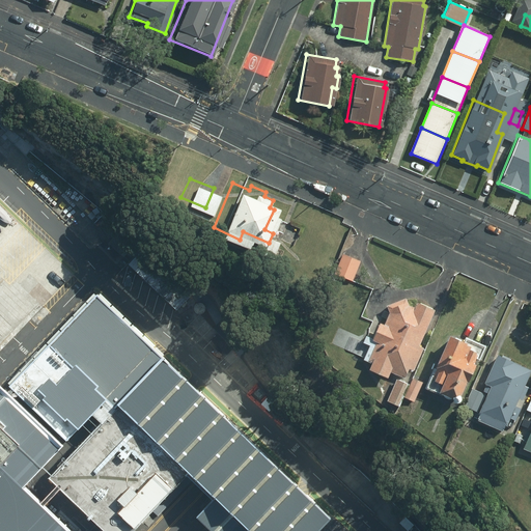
[(119,241),(114,246),(128,260),(134,255),(119,241)]
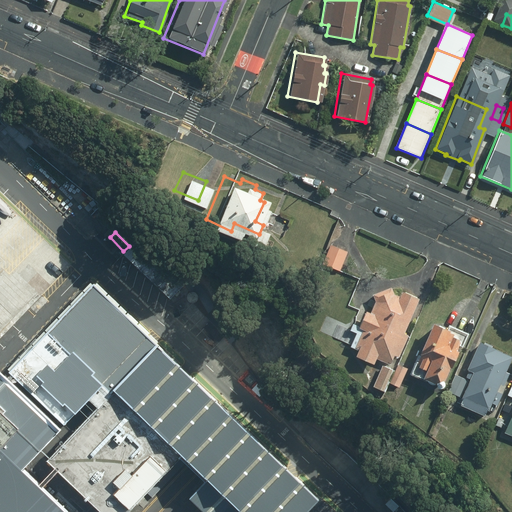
[(115,246),(105,235),(96,244),(107,254),(115,246)]
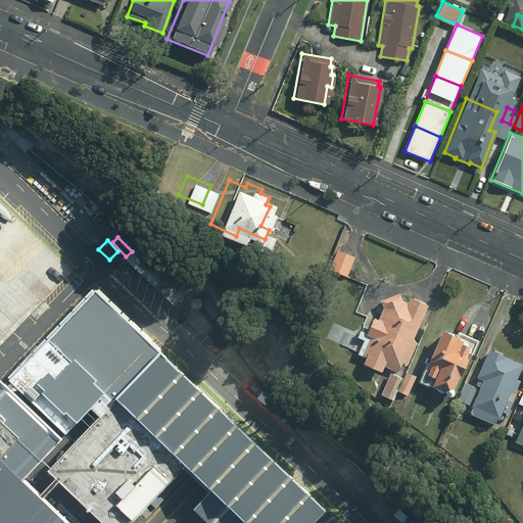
[(340,270),(349,251),(331,242),(322,260),(340,270)]
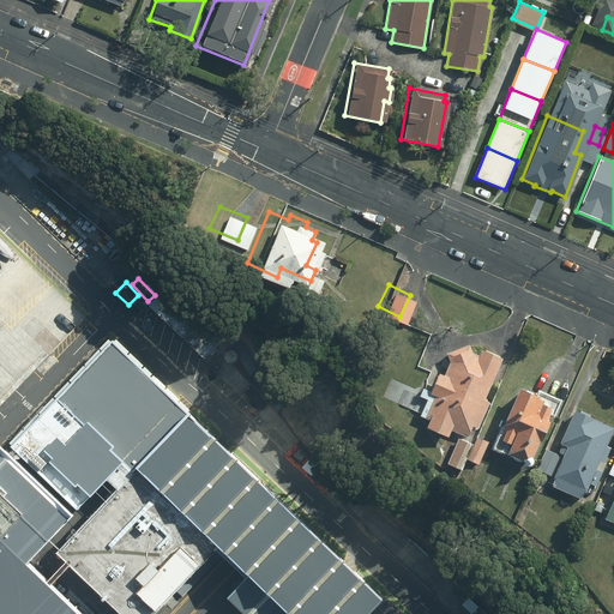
[(477,392),(497,350),(475,341),(473,347),(465,344),(462,335),(438,344),(443,353),(435,367),(429,363),(421,381),(413,378),(409,386),(411,387),(405,402),(417,408),(414,415),(439,427),(441,421),(459,429),(465,417),(473,420),(485,395),(477,392)]
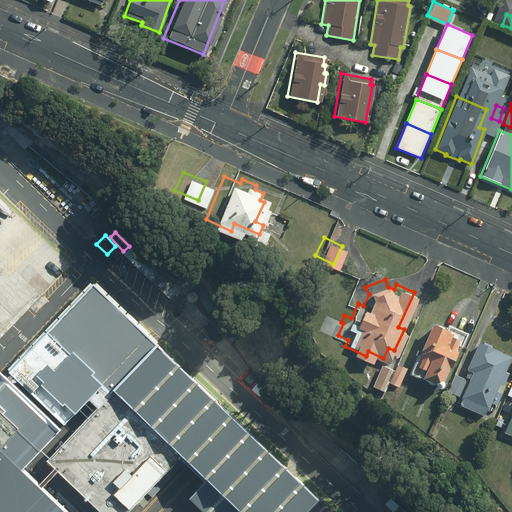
[(97,410),(45,463),(52,470),(56,474),(95,511),(129,511),(178,461),(203,485),(189,500),(201,511),(309,511),(321,500),(292,472),(186,371),(95,283),(8,374),(63,428),(88,402),(97,410)]
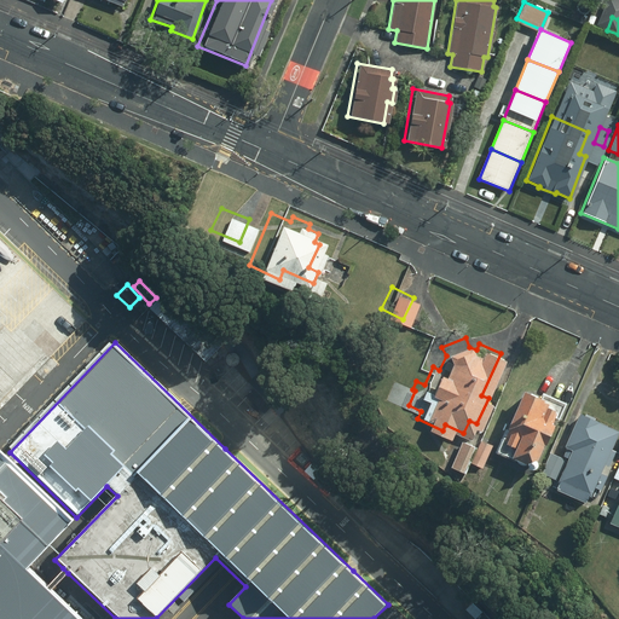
[(227,356),(226,358),(226,360),(226,363),(227,364),(229,365),(231,366),(233,366),(235,366),(237,365),(238,364),(239,362),(239,360),(239,358),(238,356),(236,354),(233,353),(231,353),(230,354),(227,356)]
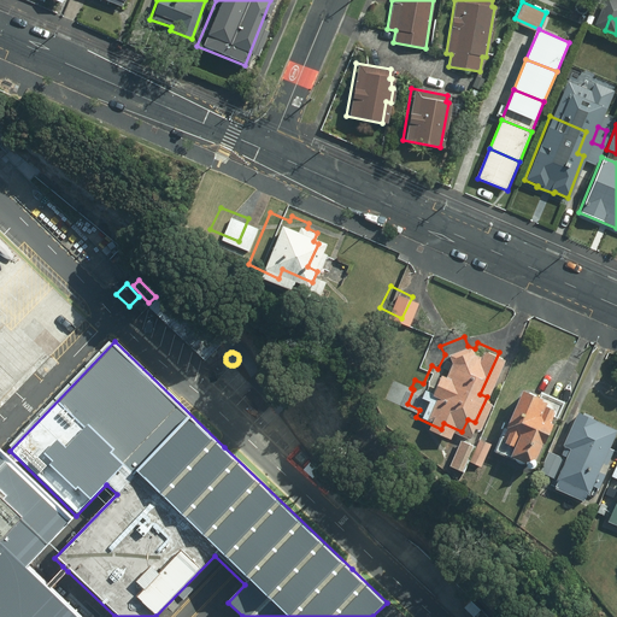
[(535,389),(515,378),(486,442),(507,453),(509,451),(509,452),(510,453),(510,454),(511,456),(512,457),(513,457),(513,458),(515,458),(516,458),(517,457),(518,457),(519,457),(521,457),(521,458),(522,458),(523,458),(524,458),(524,457),(526,457),(527,457),(527,456),(528,454),(528,453),(528,452),(527,452),(527,451),(546,410),(552,413),(559,397),(536,386),(535,389)]
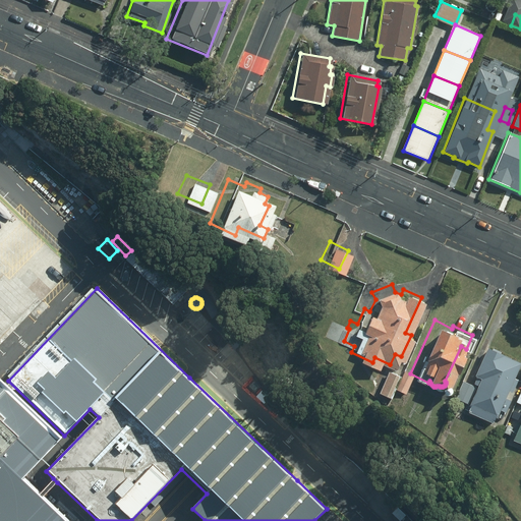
[(213,329),(208,335),(224,348),(229,342),(213,329)]
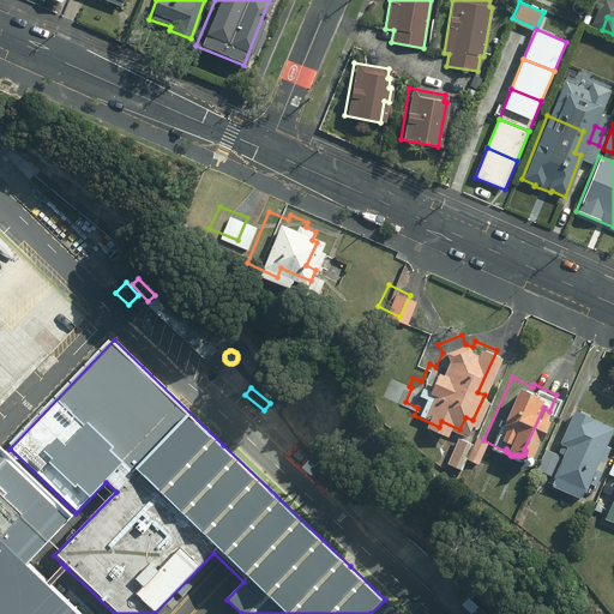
[(603,443),(612,423),(569,403),(549,445),(560,451),(548,473),(549,473),(547,477),(577,494),(584,479),(590,482),(611,445),(603,443)]
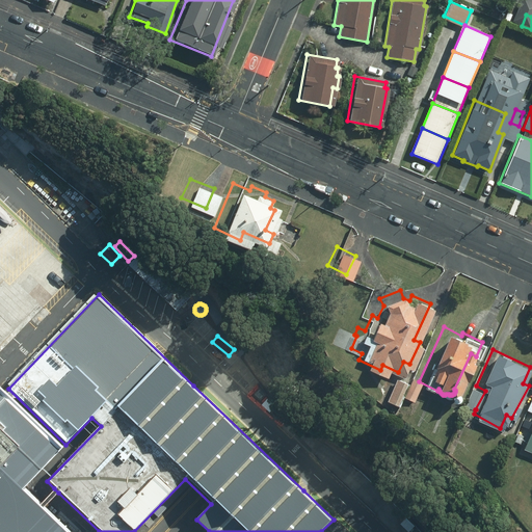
[(404,378),(390,372),(380,393),(395,400),(404,378)]
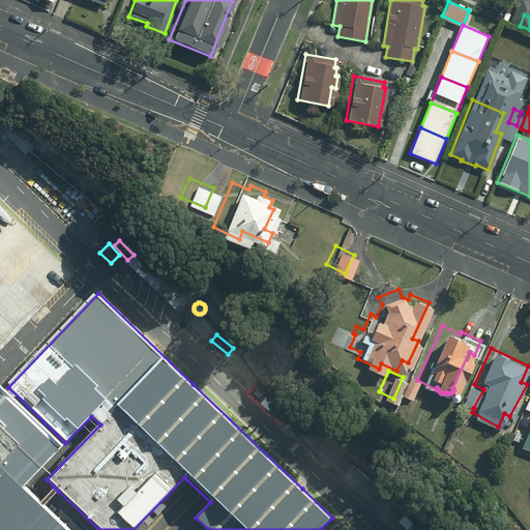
[(407,371),(400,387),(409,392),(417,375),(407,371)]
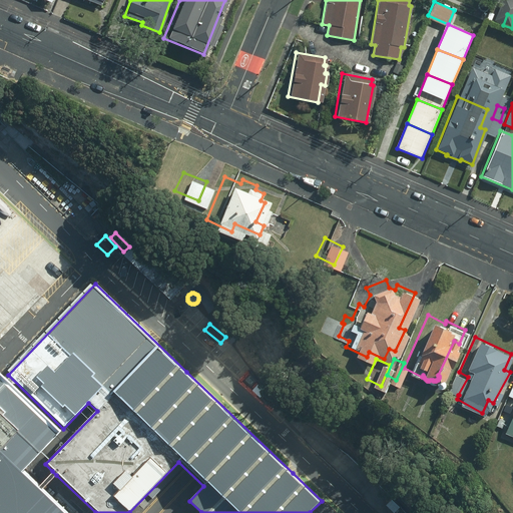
[(458,394),(466,379),(454,371),(445,387),(458,394)]
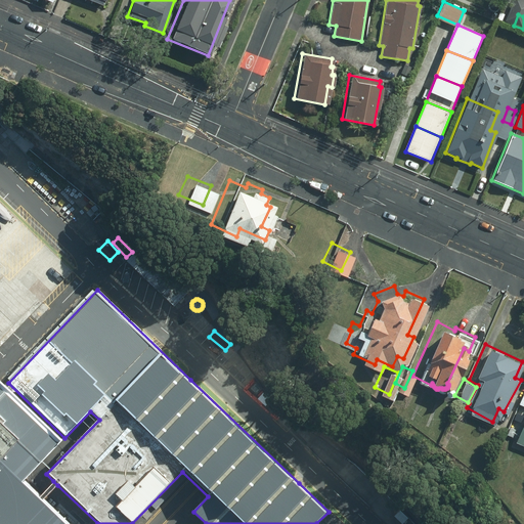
[(0,523),(62,523),(40,503),(36,498),(22,485),(62,441),(0,381),(0,523)]
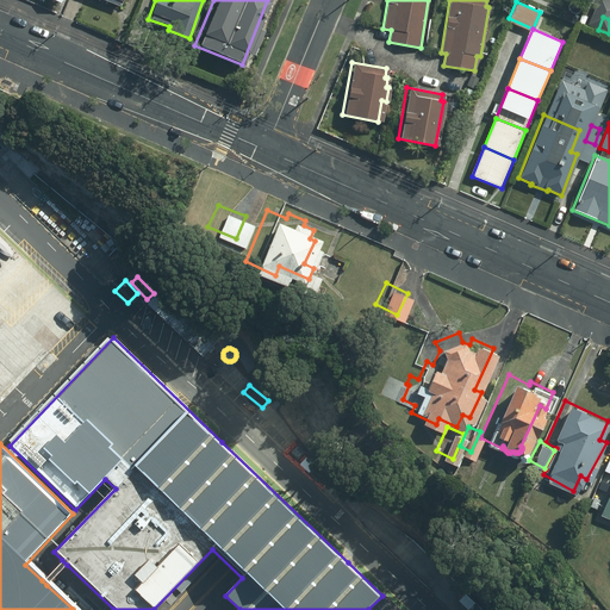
[(609,484),(599,510),(609,514),(609,484)]
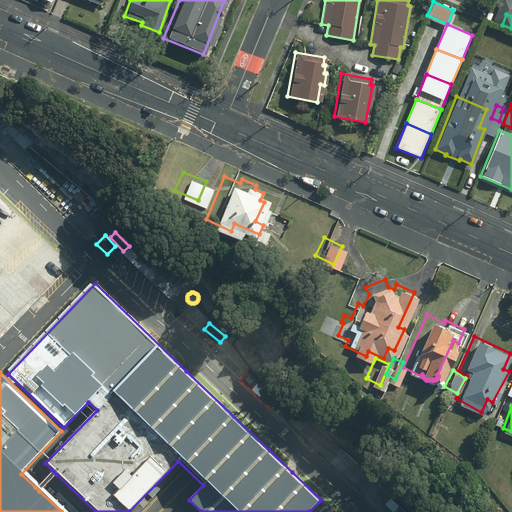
[(311,435),(305,441),(320,455),(326,449),(311,435)]
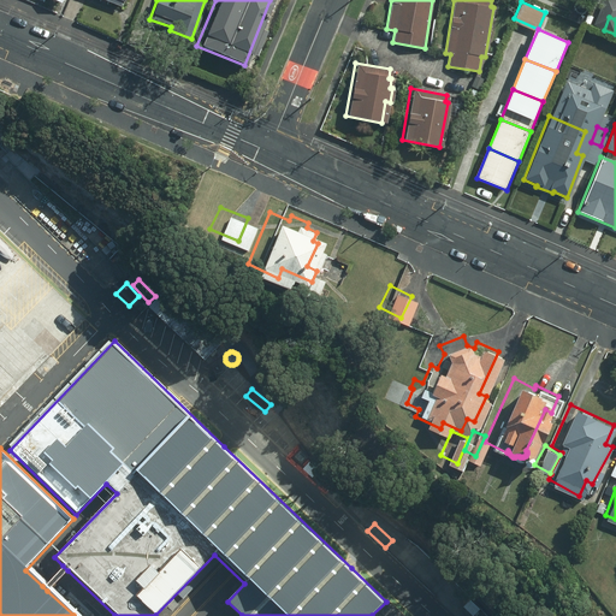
[(395,543),(388,550),(407,567),(413,560),(395,543)]
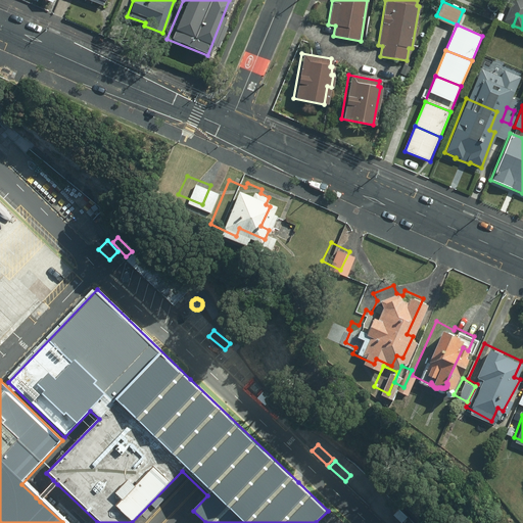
[(353,476),(347,482),(364,496),(369,490),(353,476)]
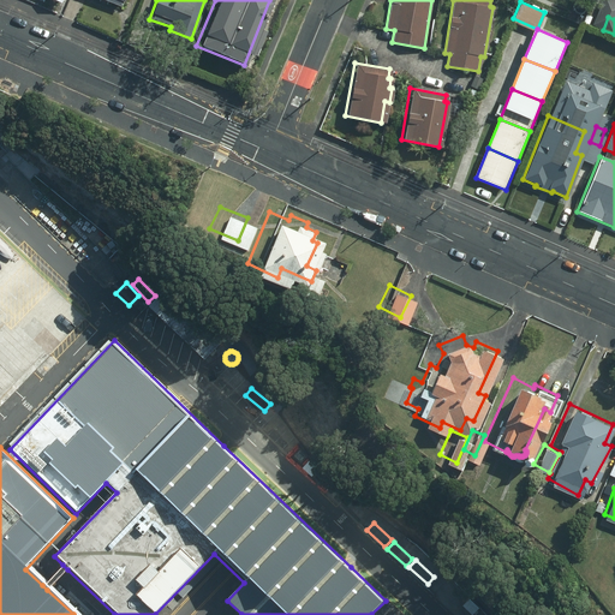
[(470,598),(463,605),(471,614),(472,614),(479,609),(470,598)]
